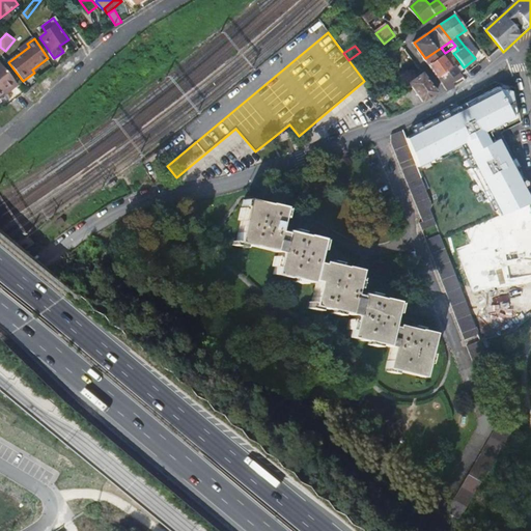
[(441,48),(425,58),(438,77),(454,65),(449,59),(445,53),(441,48)]
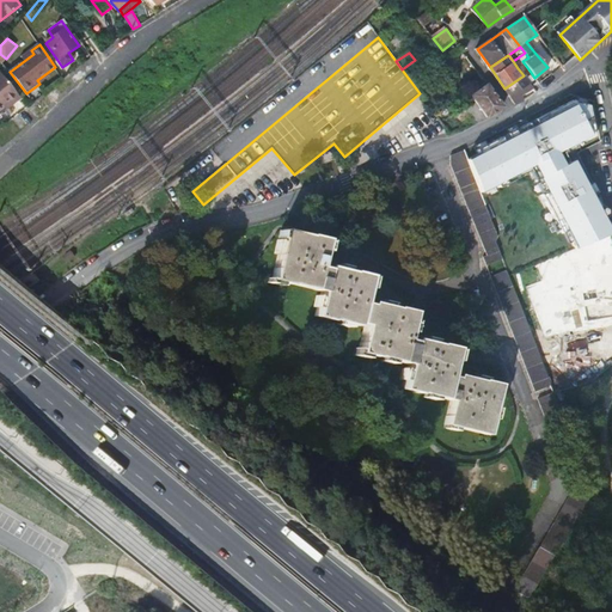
[(1,73),(0,72),(0,108),(6,104),(8,108),(20,99),(1,73)]
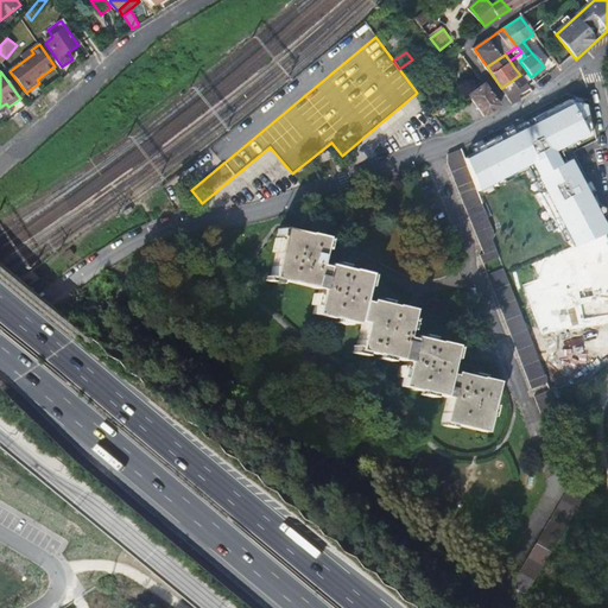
[(520,75),(501,88),(512,103),(518,101),(515,97),(530,88),(520,75)]
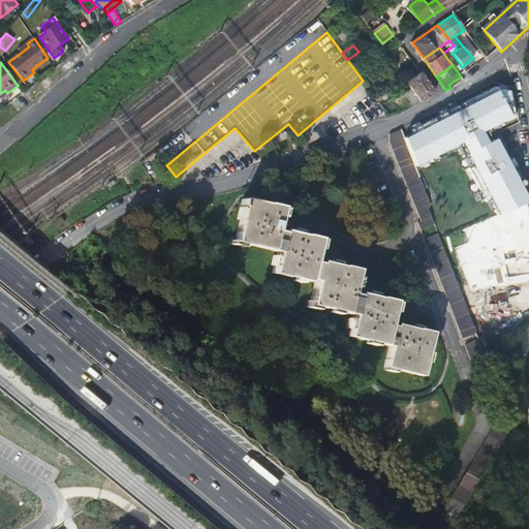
[(406,84),(411,90),(421,102),(435,93),(422,73),(406,84)]
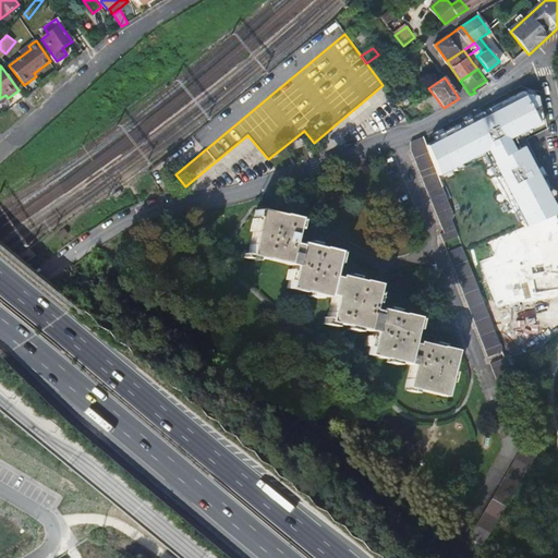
[(436,142),(426,146),(438,177),(452,169),(453,171),(471,162),(470,159),(485,152),(492,165),(497,176),(493,178),(511,211),(516,209),(525,227),(557,213),(545,189),(546,189),(535,167),(534,168),(523,147),(518,150),(514,153),(508,141),(526,132),(528,134),(542,126),(536,98),(522,94),(488,111),(489,114),(484,118),(482,114),(468,121),(470,125),(463,128),(462,124),(435,138),(436,142)]
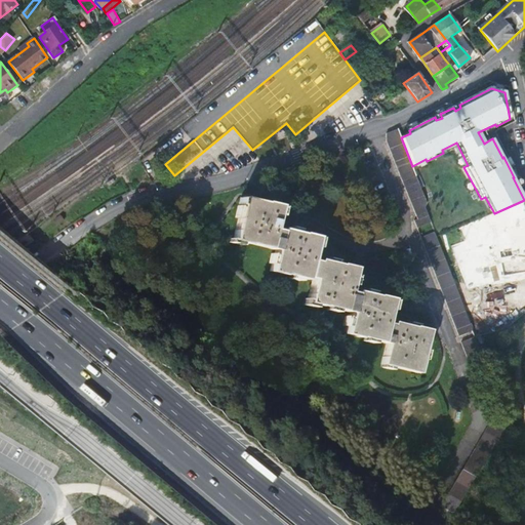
[(398,96),(405,107),(412,104),(417,102),(408,89),(398,96)]
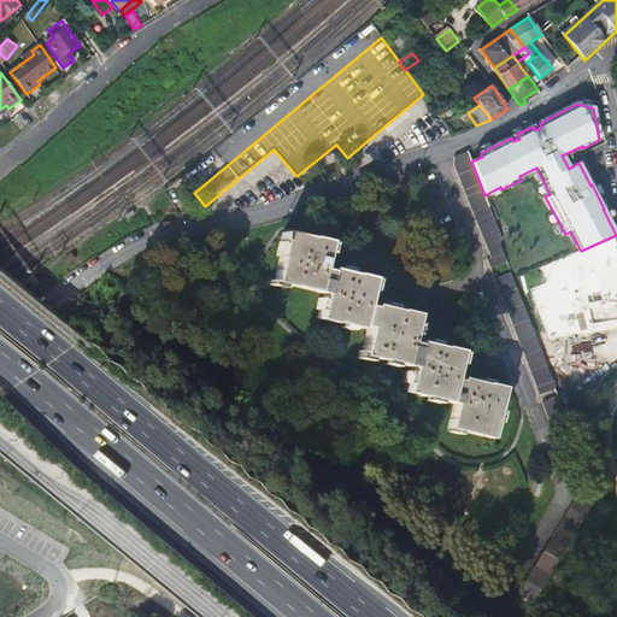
[(457,116),(468,129),(476,125),(468,113),(465,110),(457,116)]
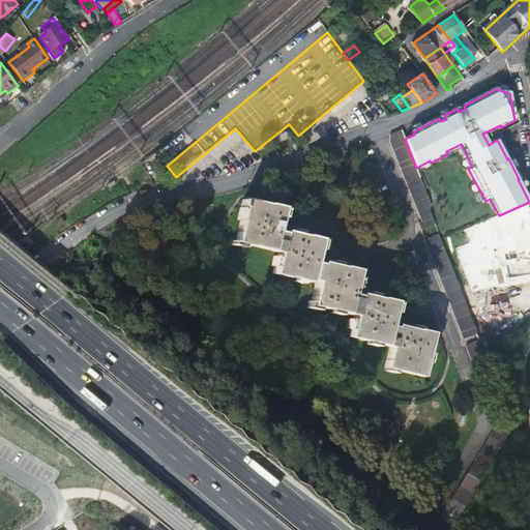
[(489,145),(492,143),(488,135),(501,127),(500,125),(482,134),(489,145)]
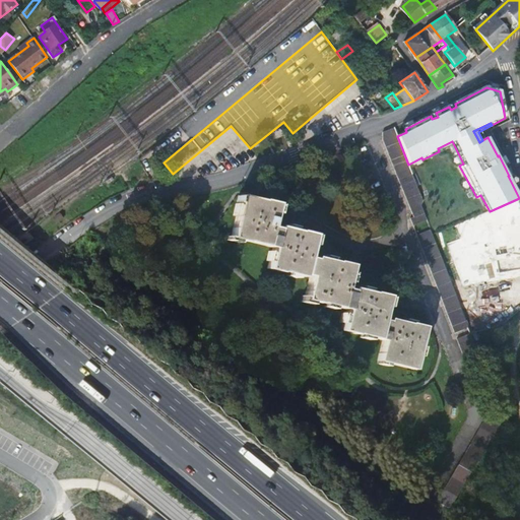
[(383,142),(414,218),(411,220),(413,228),(428,222),(421,206),(423,198),(423,197),(408,165),(397,136),(394,129),(383,133),(383,142)]
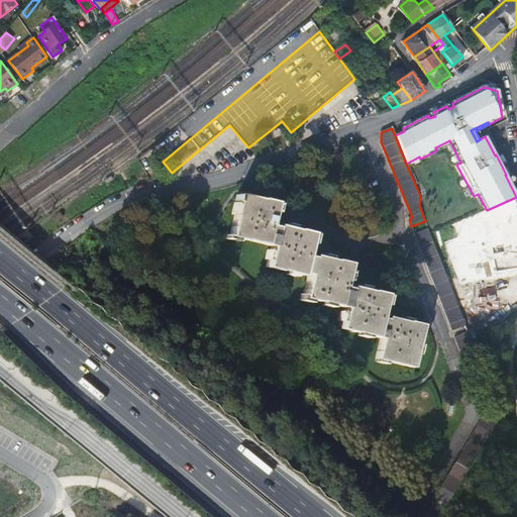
[(452,154),(455,152),(449,140),(435,147),(436,150),(447,144),(452,154)]
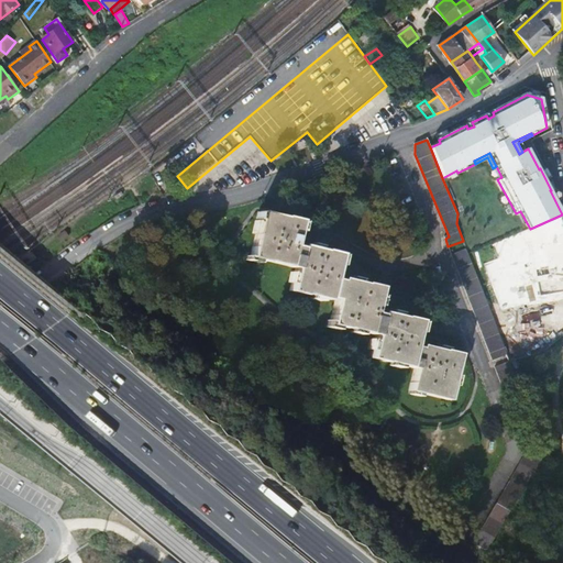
[(335,297),(329,321),(345,327),(346,324),(375,332),(368,355),(385,360),(385,359),(415,366),(409,389),(411,390),(448,400),(460,352),(443,348),(443,349),(414,341),(419,318),(404,313),(403,315),(374,307),(381,285),(364,280),(363,282),(341,276),(341,278),(333,277),(341,252),(324,247),(323,249),(295,241),(300,218),(284,213),(284,214),(261,209),(261,211),(258,210),(256,218),(258,218),(250,255),(266,260),(266,257),(295,265),(288,289),(305,294),(306,291),(328,297),(328,295),(335,297)]
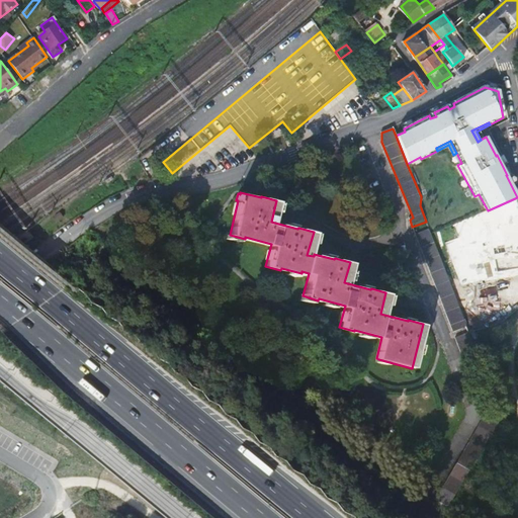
[(506,218),(481,222),(488,259),(513,254),(506,218)]
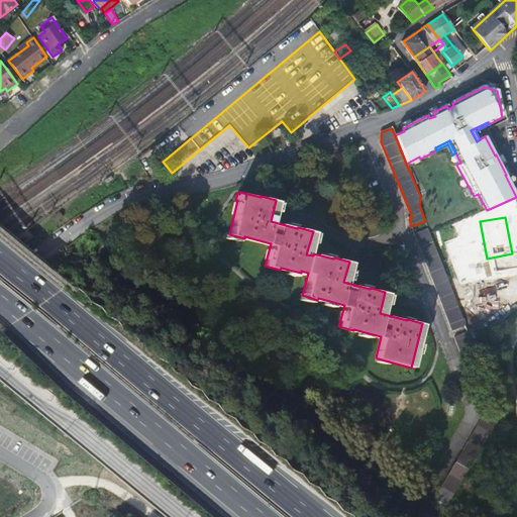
[(415,236),(452,331),(466,326),(464,324),(445,275),(443,268),(438,255),(429,231),(415,236)]
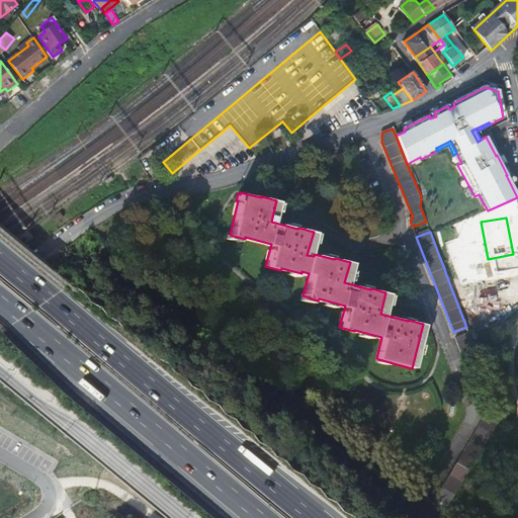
[(439,256),(444,268),(447,267),(446,265),(450,263),(446,254),(439,256)]
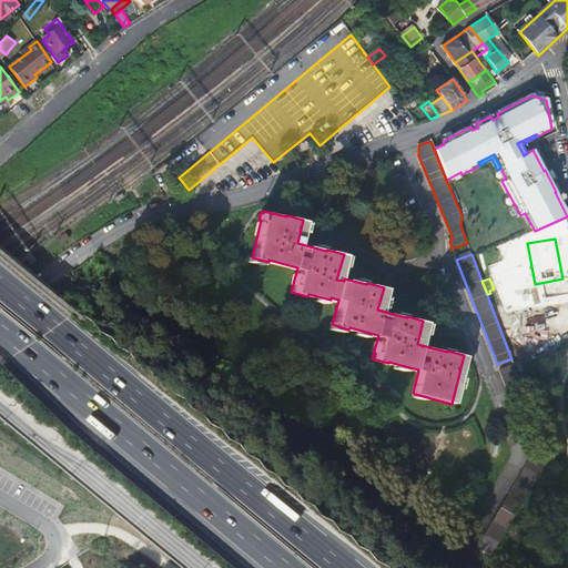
[(489,302),(510,356),(538,346),(530,330),(517,335),(503,296),(489,302)]
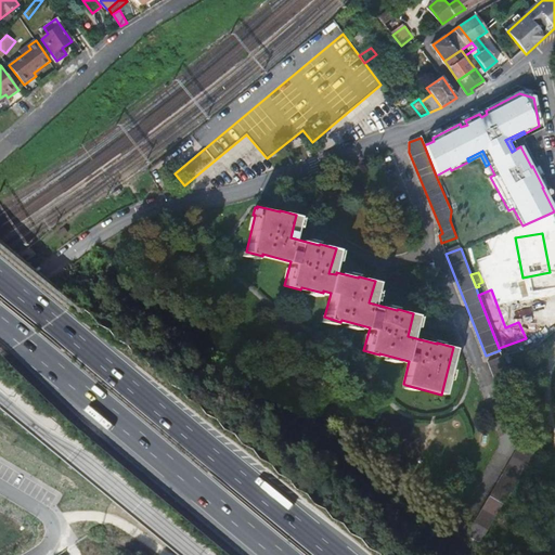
[(488,362),(499,390),(513,385),(512,382),(503,359),(502,357),(488,362)]
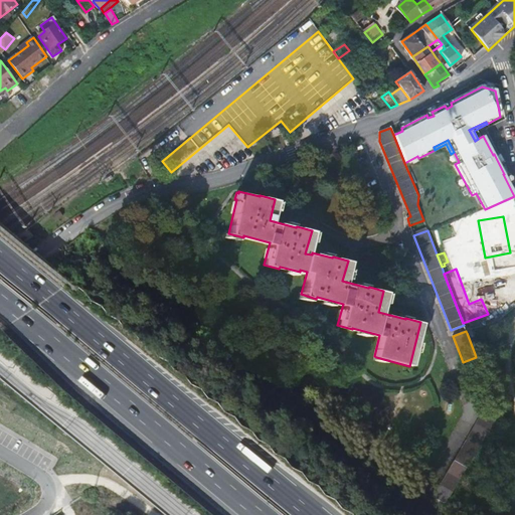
[(503,404),(490,400),(433,497),(445,504),(503,404)]
